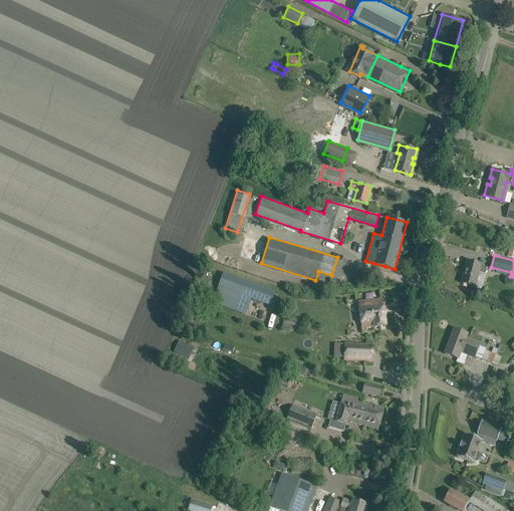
[(480,263),(477,263),(467,260),(462,281),(471,284),(474,285),(478,270),(485,272),(487,265),(480,264),(480,263)]
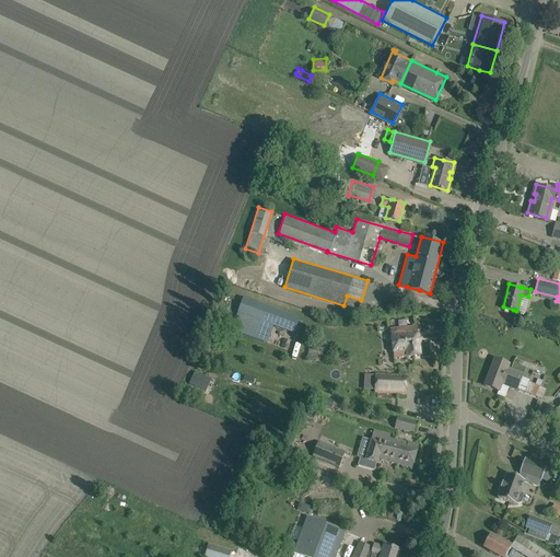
[(294,332),(300,317),(244,296),(232,327),(267,340),(273,324),(294,332)]
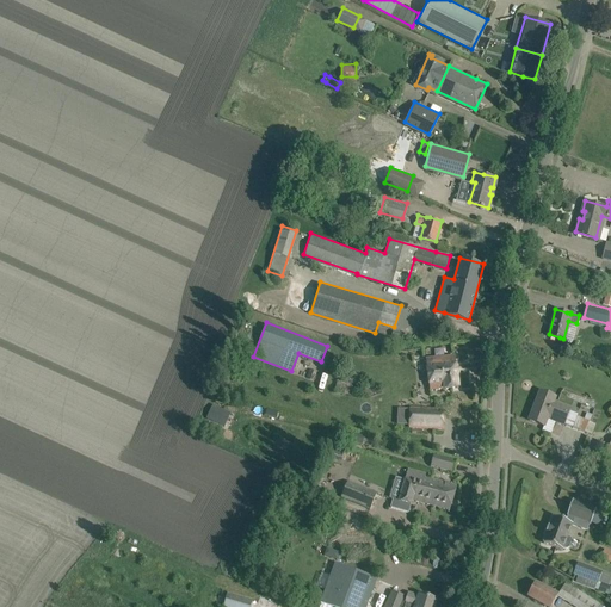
[(444,386),(458,385),(455,353),(426,357),(430,386),(444,386)]
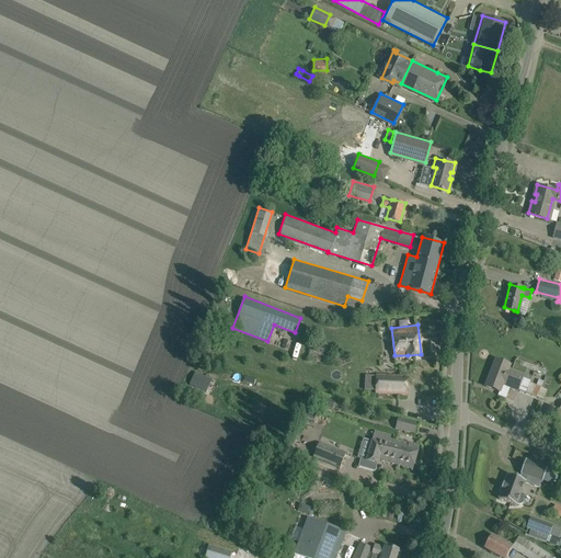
[(310,346),(308,357),(316,360),(318,349),(310,346)]
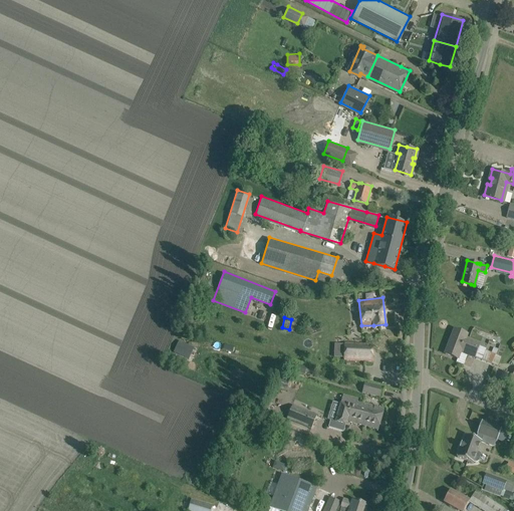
[(486,346),(479,344),(480,341),(466,335),(467,332),(454,327),(445,351),(458,356),(460,350),(474,355),(492,361),(497,363),(500,354),(495,352),(496,352),(486,348),(486,346)]
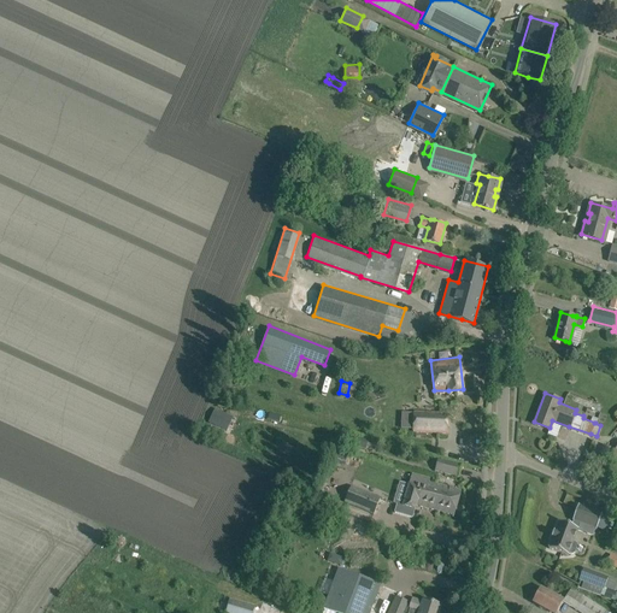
[(215,405),(207,419),(225,428),(228,424),(221,420),(221,419),(224,410),(215,405)]
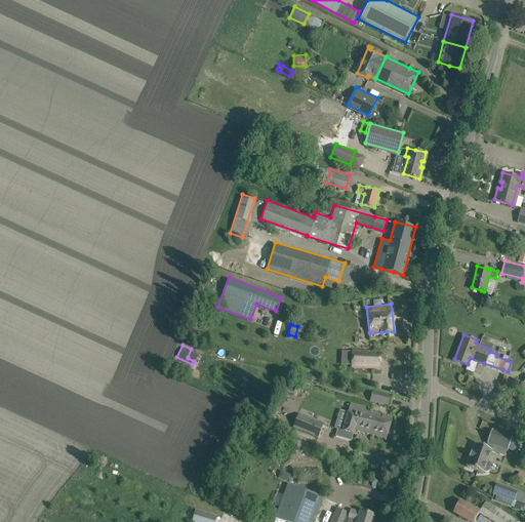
[(351,365),(379,366),(380,350),(352,349),(351,365)]
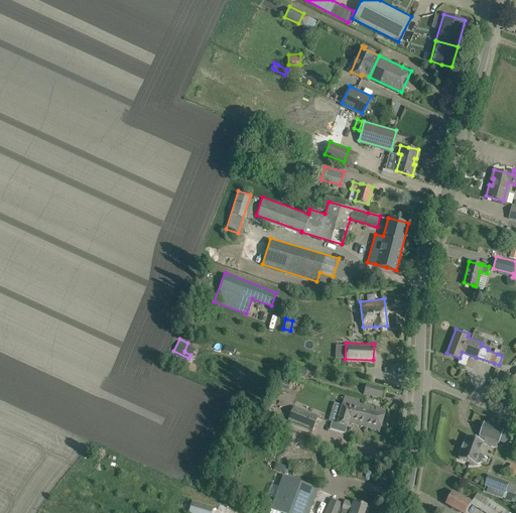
[(299,363),(297,371),(306,373),(308,365),(299,363)]
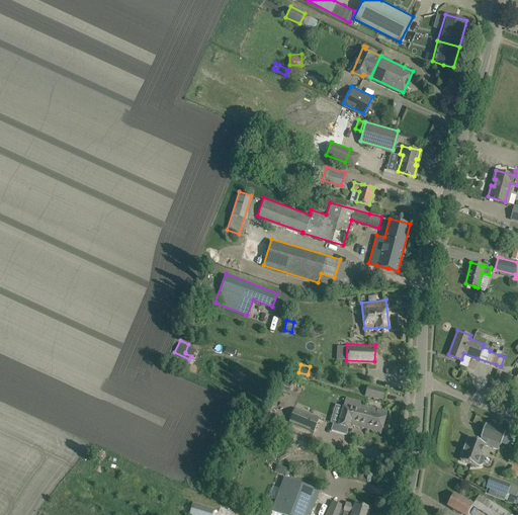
[(502,384),(508,387),(513,374),(507,372),(502,384)]
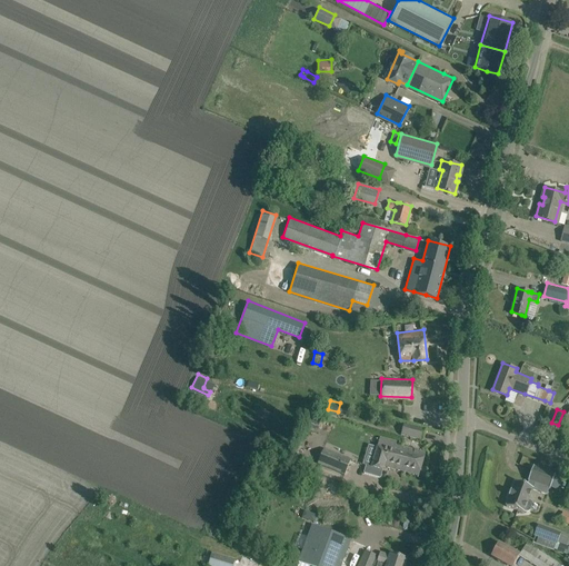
[(306,411),(303,419),(319,424),(321,416),(306,411)]
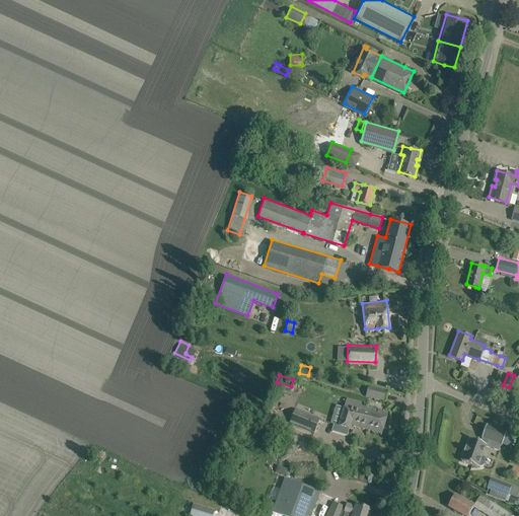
[(368,384),(366,393),(385,398),(388,389),(368,384)]
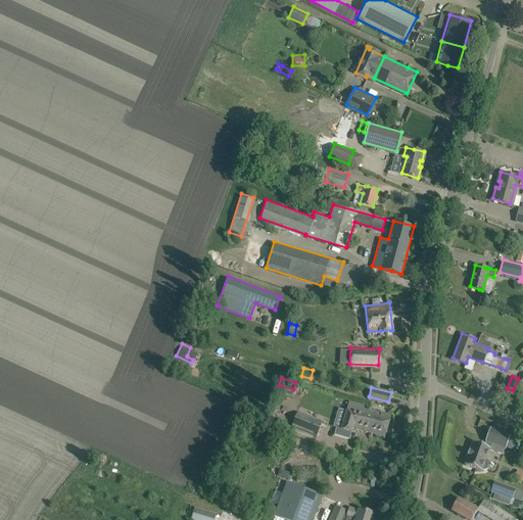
[(336,425),(334,432),(339,434),(349,436),(351,430),(352,426),(369,430),(375,410),(363,407),(364,404),(348,399),(341,427),(336,425)]
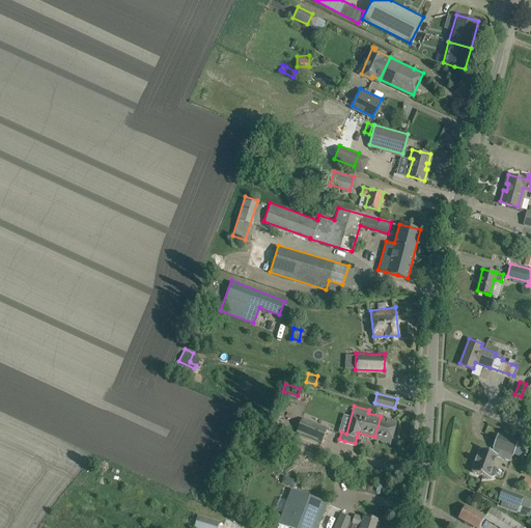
[(322,440),(327,426),(302,416),(296,429),(322,440)]
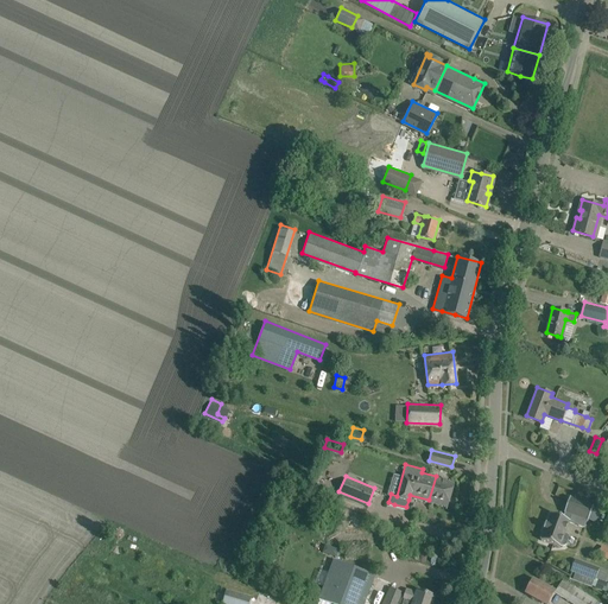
[(436,476),(429,500),(447,506),(454,481),(436,476)]
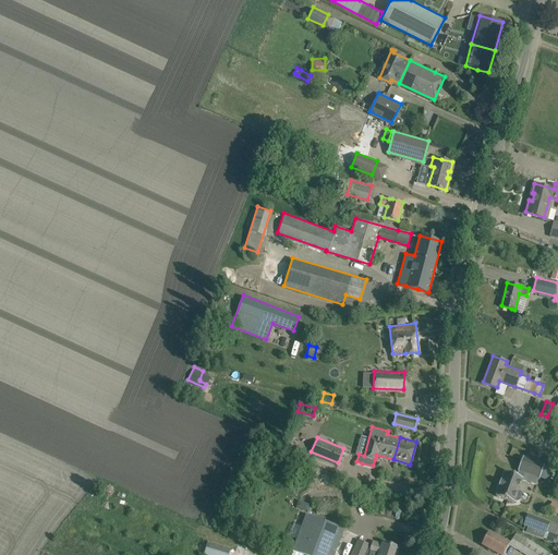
[(496,494),(506,497),(514,501),(514,499),(517,501),(520,498),(522,492),(521,489),(519,489),(523,478),(522,478),(524,471),(540,477),(544,463),(522,455),(518,469),(520,469),(518,474),(505,470),(501,480),(500,479),(498,484),(499,484),(496,494)]
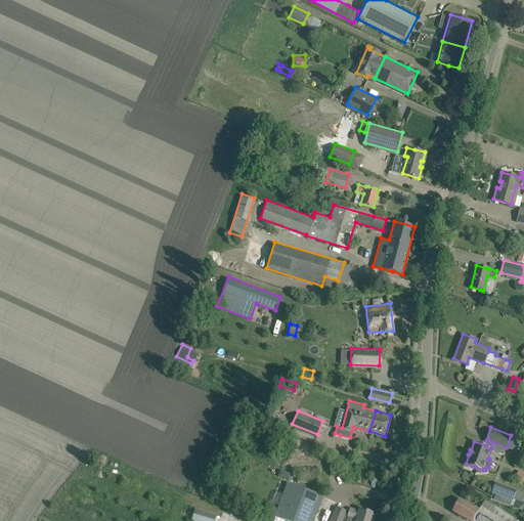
[(318,479),(317,466),(299,467),(299,479),(318,479)]
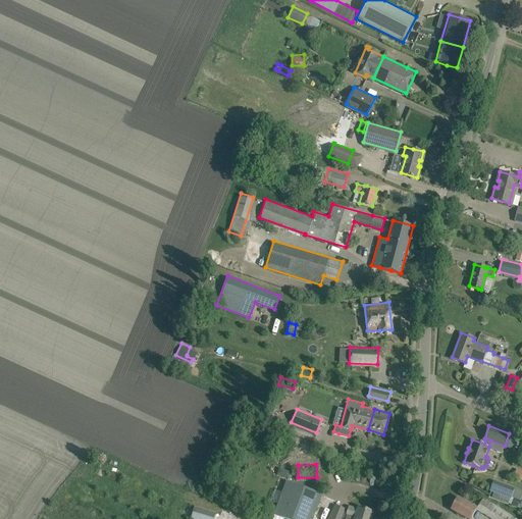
[(289,518),(311,518),(321,492),(286,479),(273,513),(289,518)]
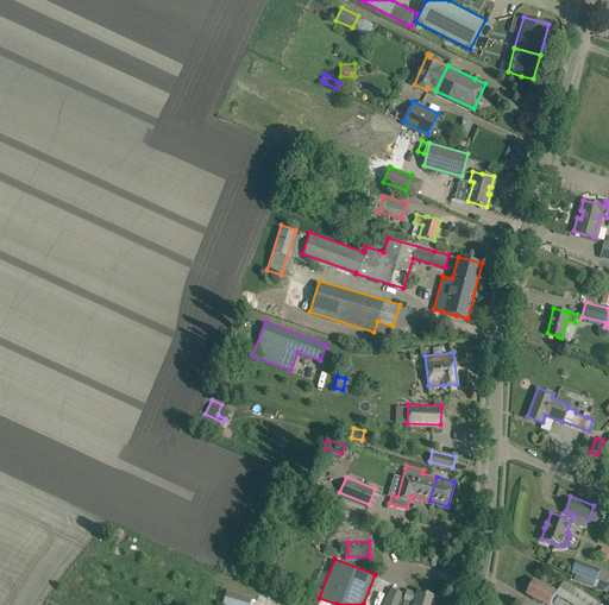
[(577,579),(594,585),(600,567),(577,560),(573,571),(579,573),(577,579)]
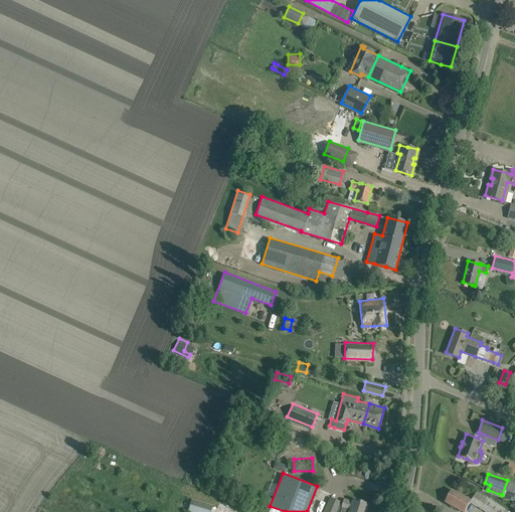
[(444,501),(453,506),(464,511),(470,499),(451,489),(444,501)]
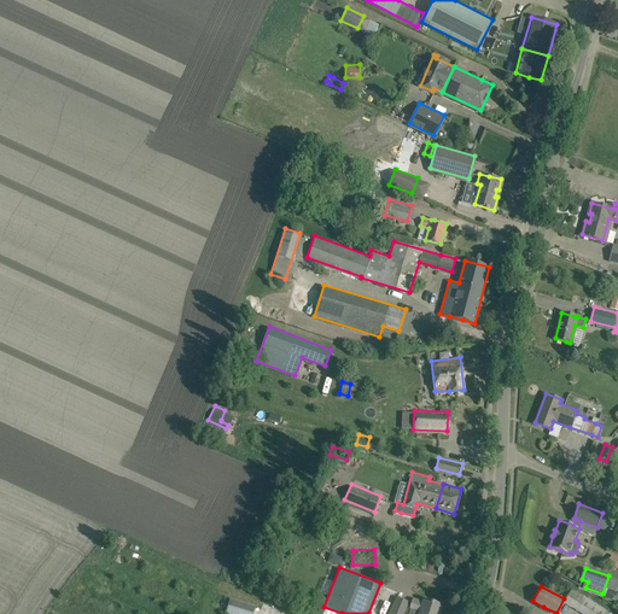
[(572,588),(564,601),(586,613),(604,613),(607,609),(572,588)]
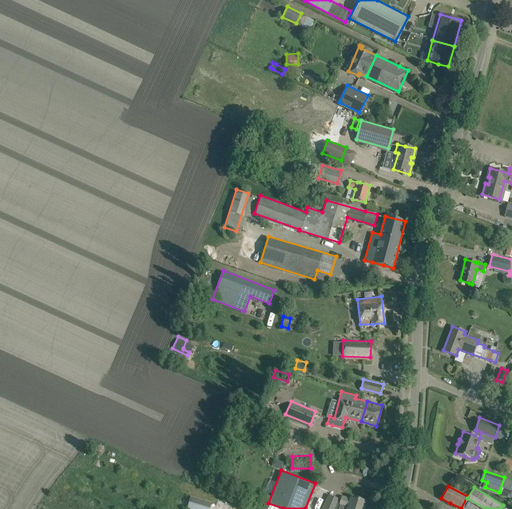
[(321,508),(362,508),(365,502),(355,499),(351,497),(351,498),(342,495),(341,499),(340,501),(338,500),(339,498),(328,494),(321,508)]
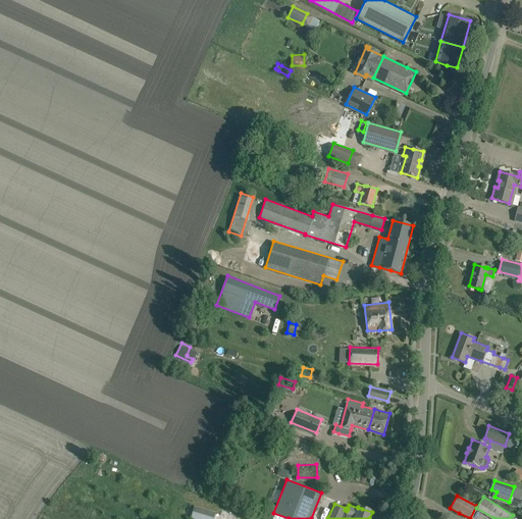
[(191,517),(197,518),(213,518),(215,511),(195,505),(191,517)]
